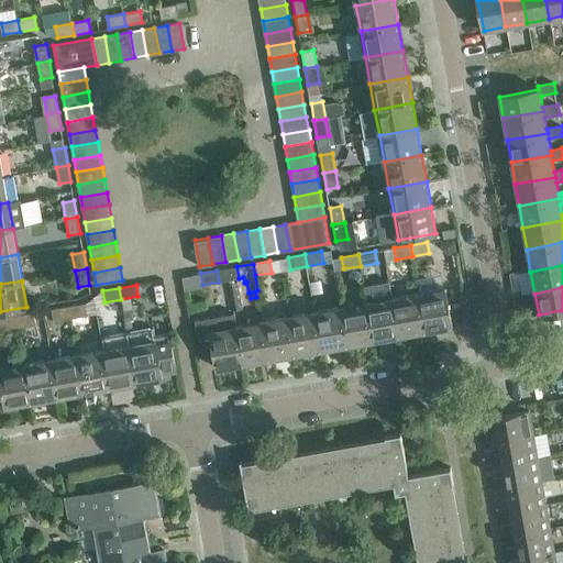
[(445,288),(419,294),(426,331),(452,327),(445,288)]
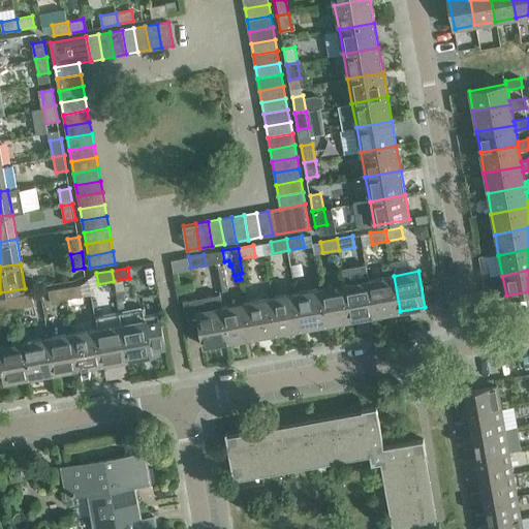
[(394,276),(369,280),(376,315),(400,311),(394,276)]
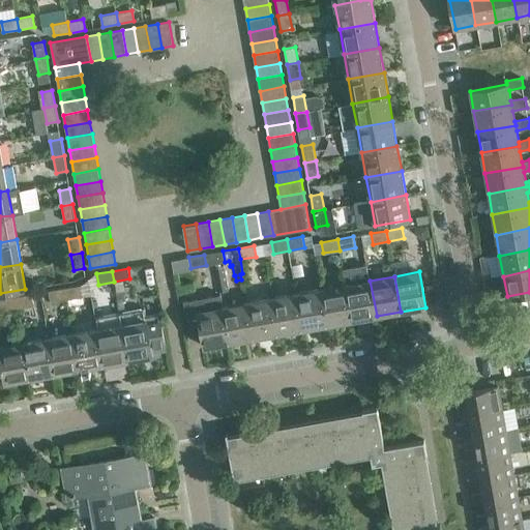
[(370,281),(346,285),(352,320),(377,316),(370,281)]
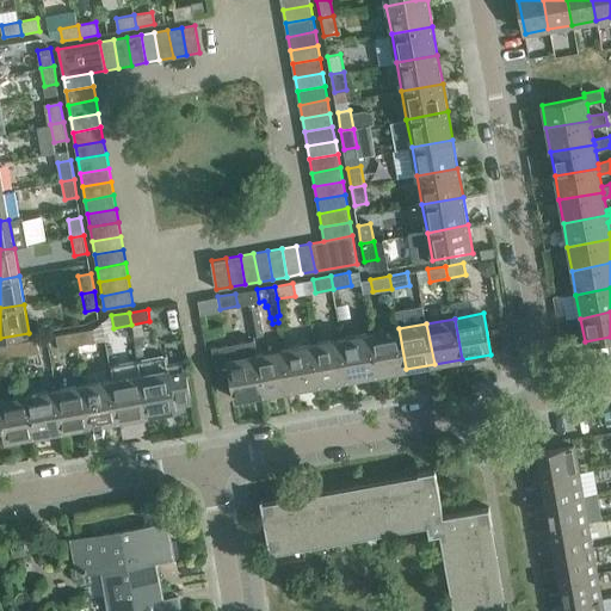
[(399,328),(370,333),(377,375),(406,369),(399,328)]
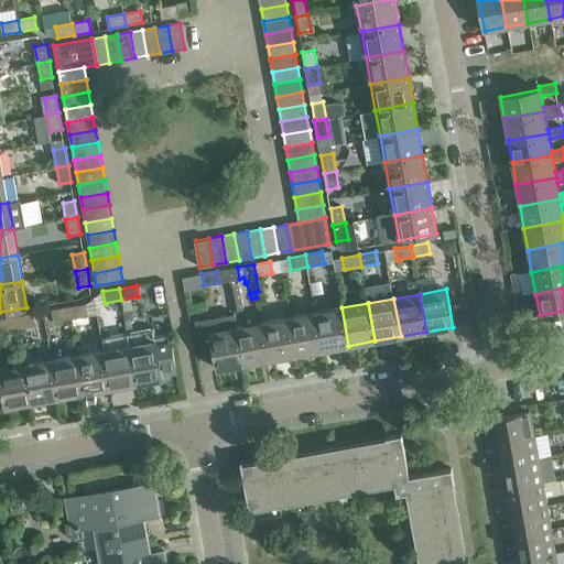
[(86,304),(69,306),(72,318),(88,315),(86,304)]
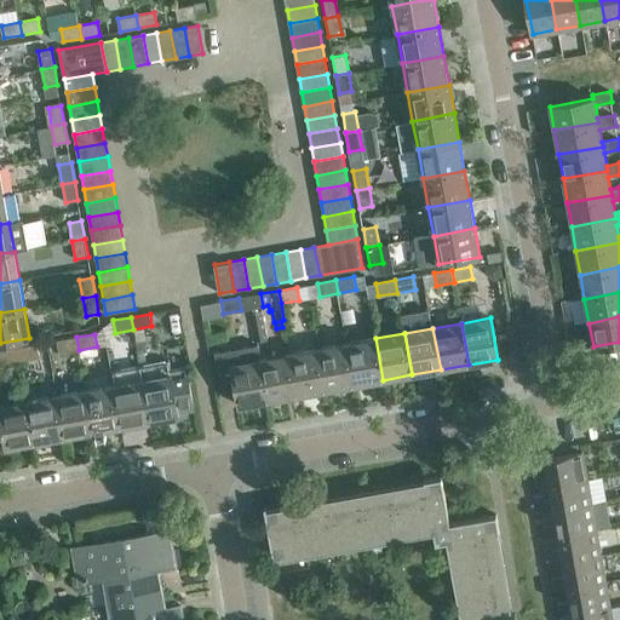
[(79,350),(76,337),(57,340),(59,354),(79,350)]
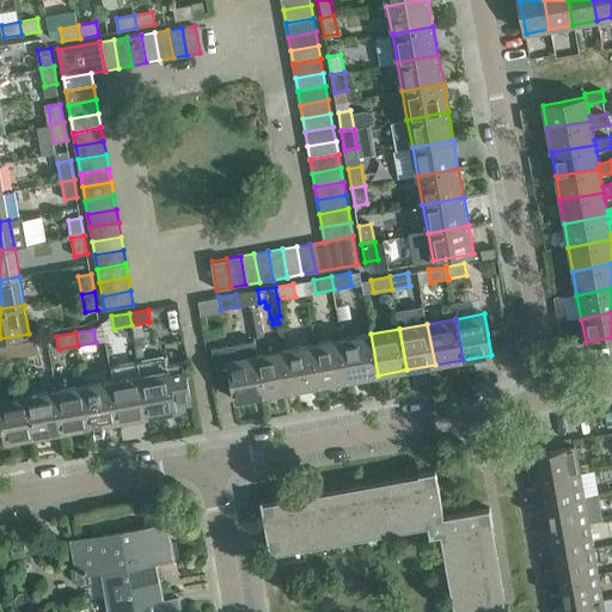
[(371,334),(342,338),(350,380),(378,375),(371,334)]
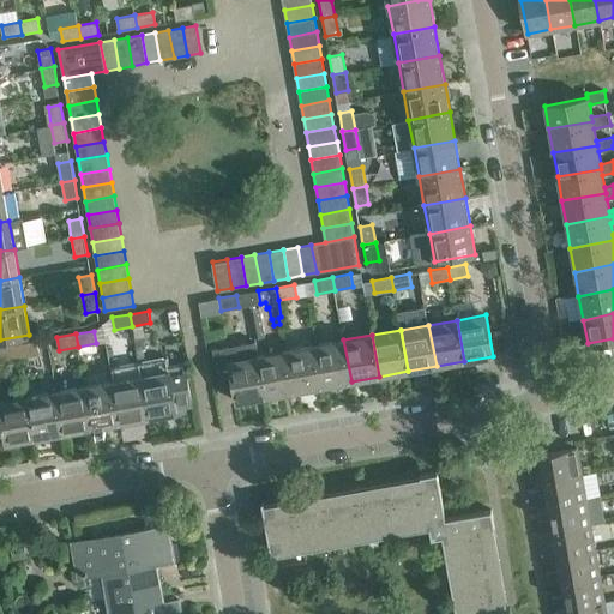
[(343,339),(315,345),(323,386),(351,381),(343,339)]
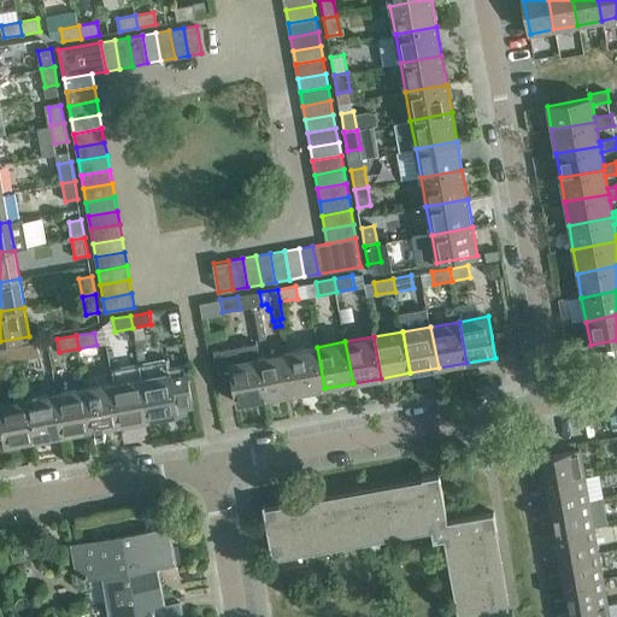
[(37,342),(18,346),(21,359),(40,356),(37,342)]
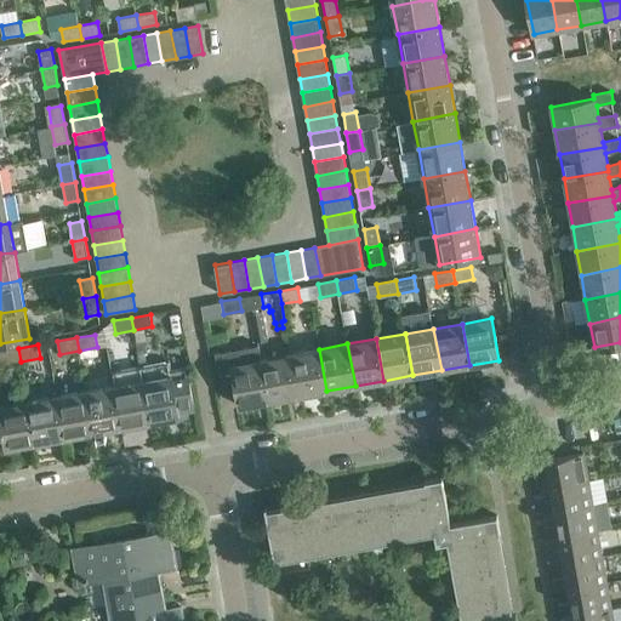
[(269,402),(262,359),(258,346),(216,353),(223,394),(237,392),(240,406),(269,402)]
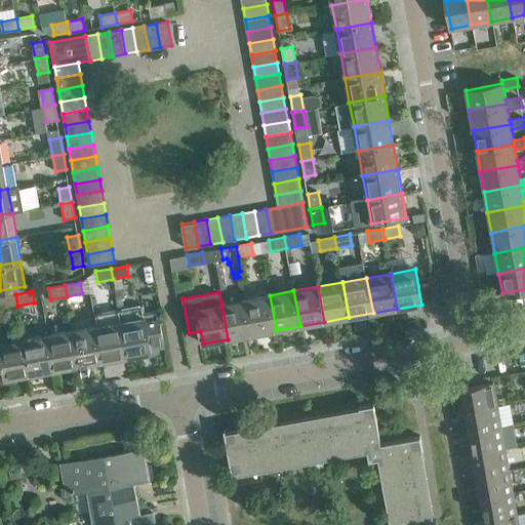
[(17,306),(15,294),(0,297),(2,308),(17,306)]
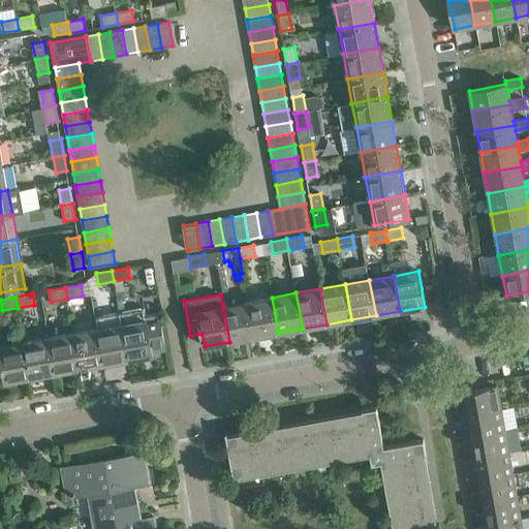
[(272,298),(247,302),(253,337),(278,333),(272,298)]
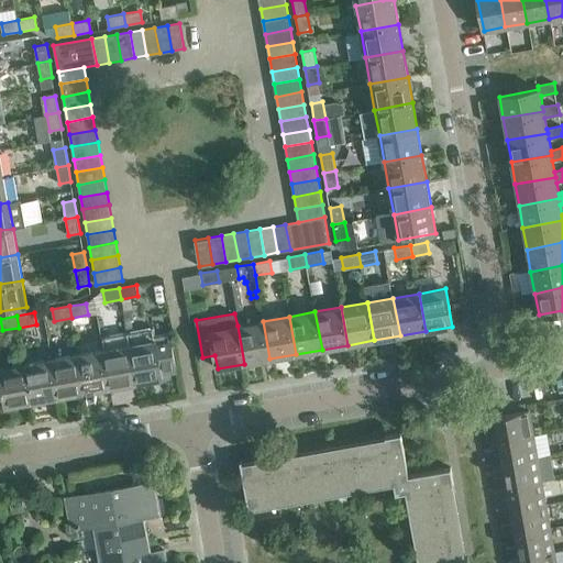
[(263,321),(238,326),(244,364),(269,359),(263,321)]
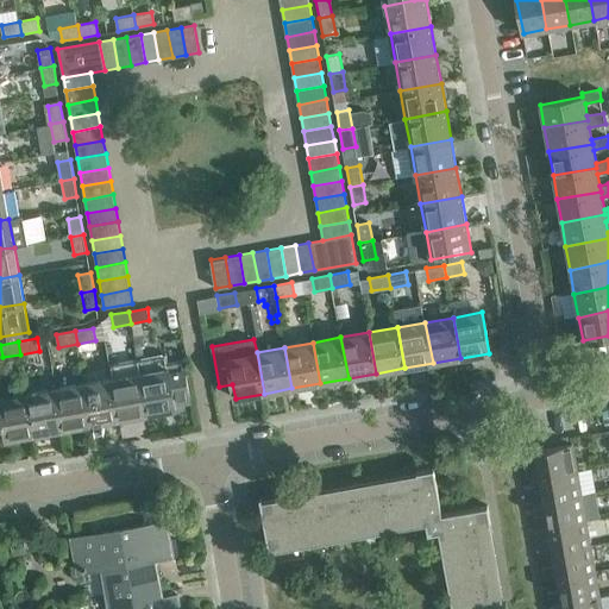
[(167,355),(138,359),(148,414),(176,409),(175,405),(190,402),(183,359),(168,362),(167,355)]
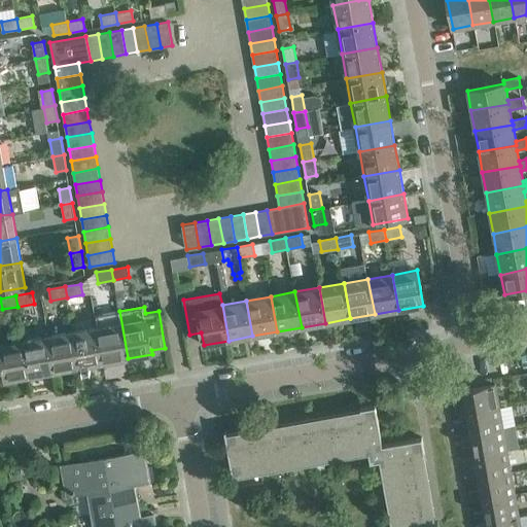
[(95,315),(97,327),(104,362),(128,358),(119,311),(95,315)]
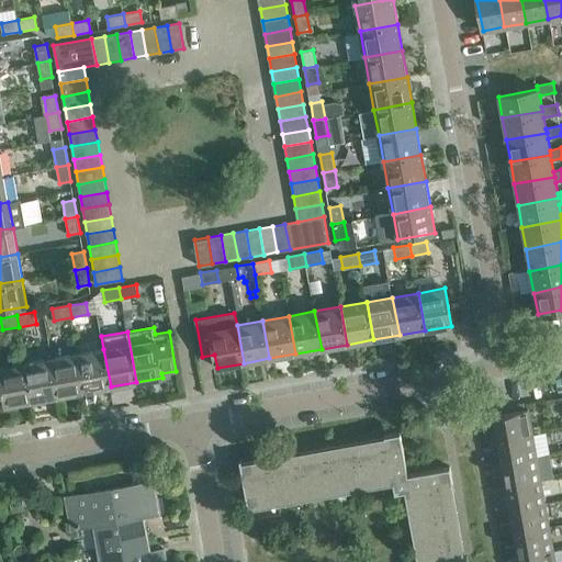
[(103,349),(78,353),(85,392),(111,386),(103,349)]
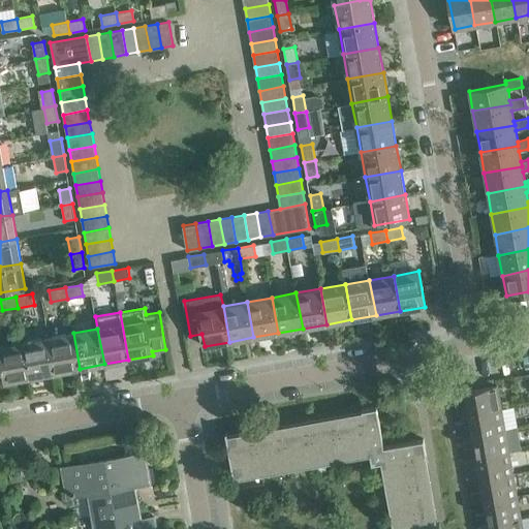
[(73,333),(49,338),(55,373),(80,369),(73,333)]
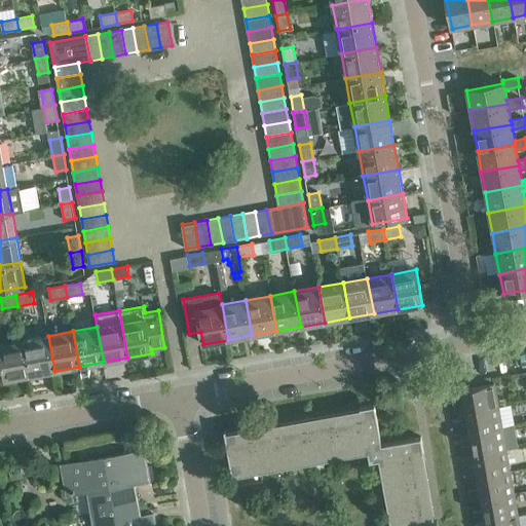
[(48,336),(24,340),(30,375),(54,371),(48,336)]
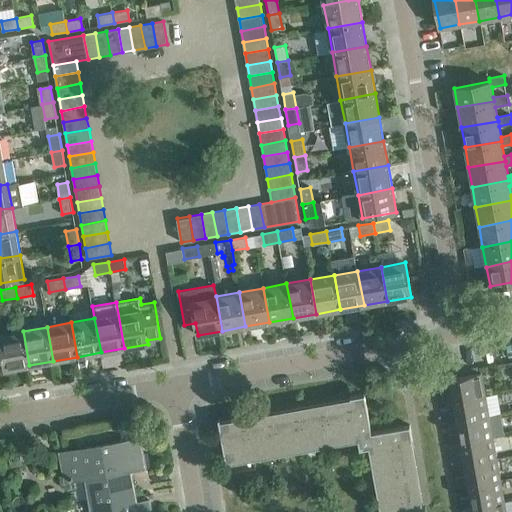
[(0,334),(0,340),(3,358),(5,370),(29,365),(23,331),(0,335),(0,334)]
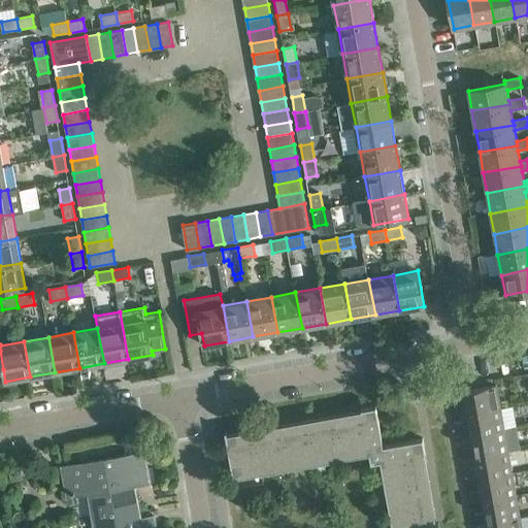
[(457,415),(467,413),(500,406),(496,385),(463,390),(465,402),(455,403),(457,415)]
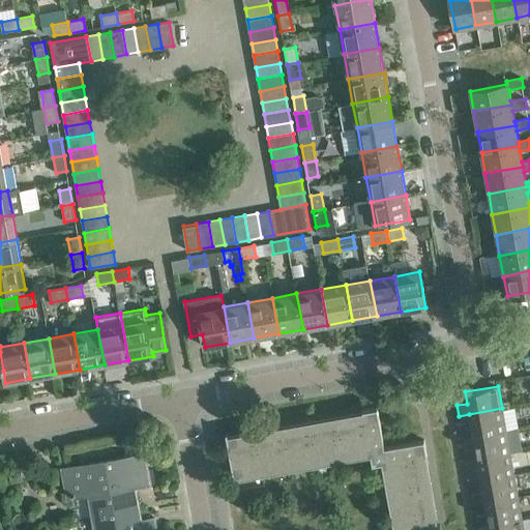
[(434,529),(420,455),(427,454),(424,440),(384,447),(378,407),(362,410),(363,416),(229,440),(228,440),(234,477),(240,476),(240,475),(251,473),(251,470),(261,469),(262,475),(263,475),(263,471),(278,468),(277,466),(288,464),(289,470),(291,470),(290,466),(305,464),(305,461),(316,459),(317,466),(318,465),(317,462),(333,459),(332,455),(343,453),(344,461),(345,461),(345,457),(360,453),(359,450),(370,449),(373,464),(387,462),(389,471),(386,472),(389,488),(385,489),(386,490),(392,489),(394,499),(391,499),(394,514),(390,516),(390,517),(398,516),(400,526),(396,527),(396,529),(434,529)]
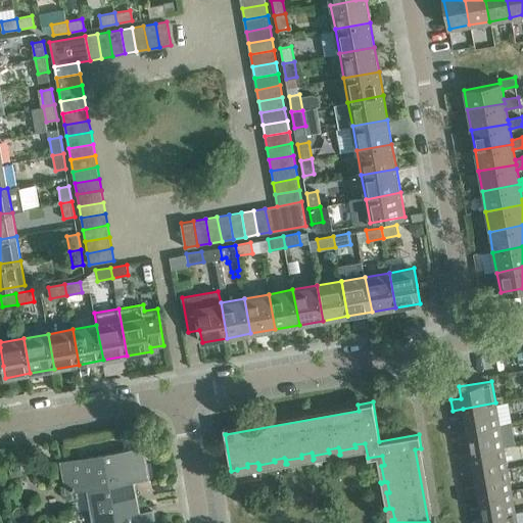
[(456,432),(467,430),(500,425),(495,402),(463,409),(465,420),(455,422),(456,432)]
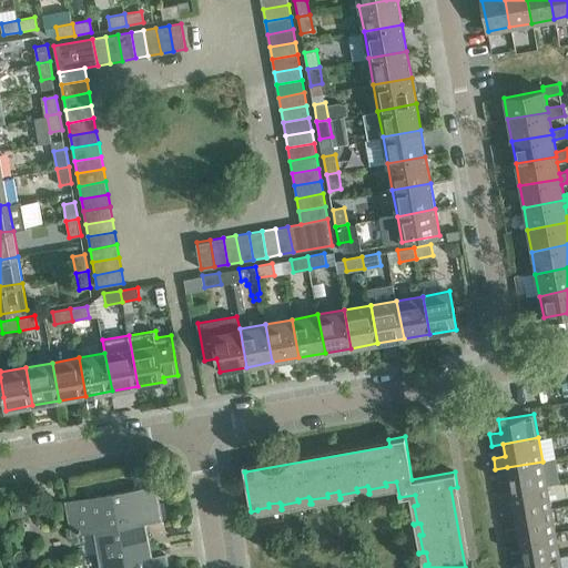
[(511,492),(547,485),(559,483),(555,459),(543,462),(507,467),(509,479),(497,482),(499,494),(511,492)]
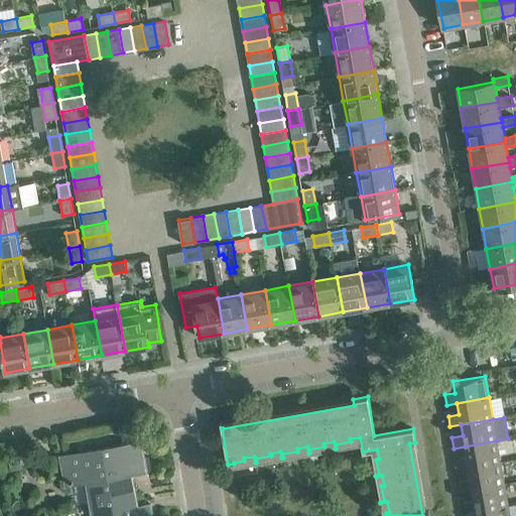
[(458,470),(469,468),(500,462),(497,440),(465,446),(467,457),(456,459),(458,470)]
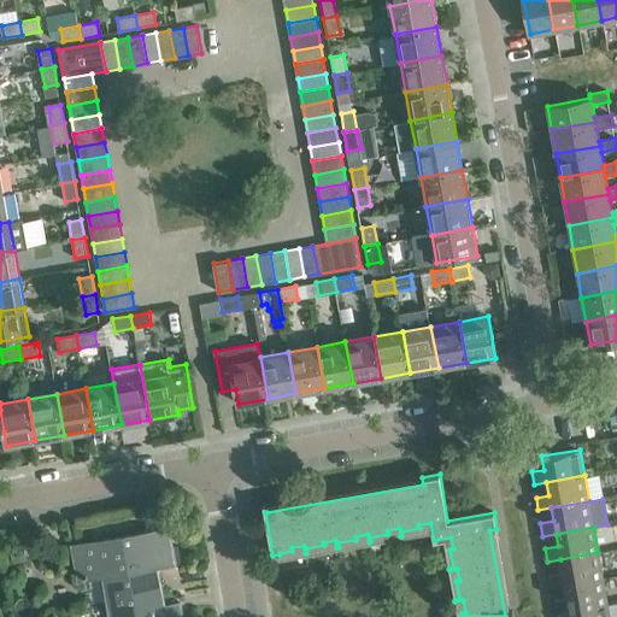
[(162,585),(162,583),(157,583),(154,565),(174,562),(175,565),(176,565),(169,528),(72,545),(80,582),(81,582),(80,579),(105,574),(112,616),(183,616),(181,604),(164,606),(160,585),(162,585)]
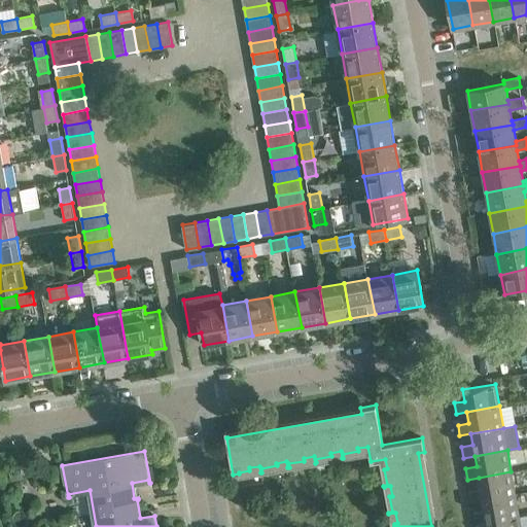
[(471,501),(482,499),(515,493),(511,471),(479,478),(481,488),(469,490),(471,501)]
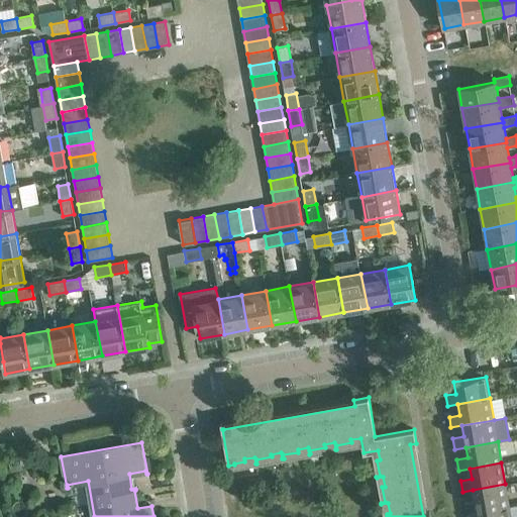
[(467,513),(477,511),(509,506),(505,484),(473,490),(475,501),(464,503),(467,513)]
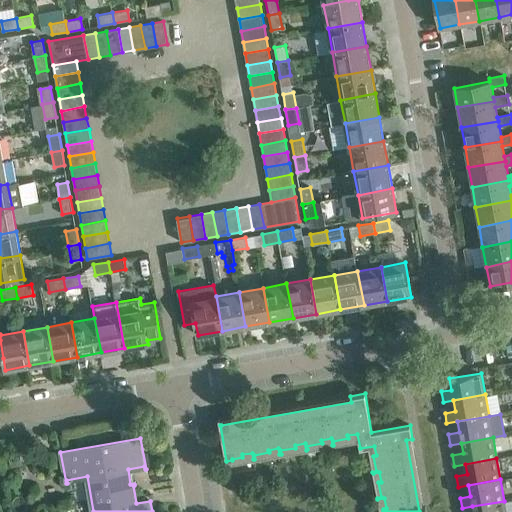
[(506,511),(504,501),(472,506),(473,511),(506,511)]
